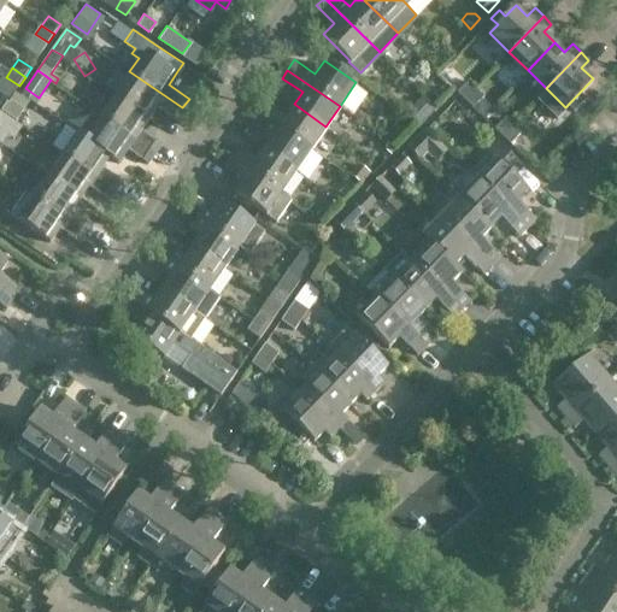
[(116,93),(147,115),(156,104),(176,117),(182,107),(129,71),(116,93)]
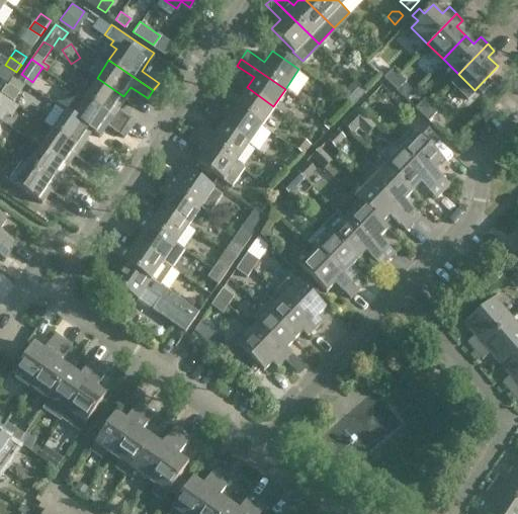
[(383,75),(390,82),(399,72),(393,66),(383,75)]
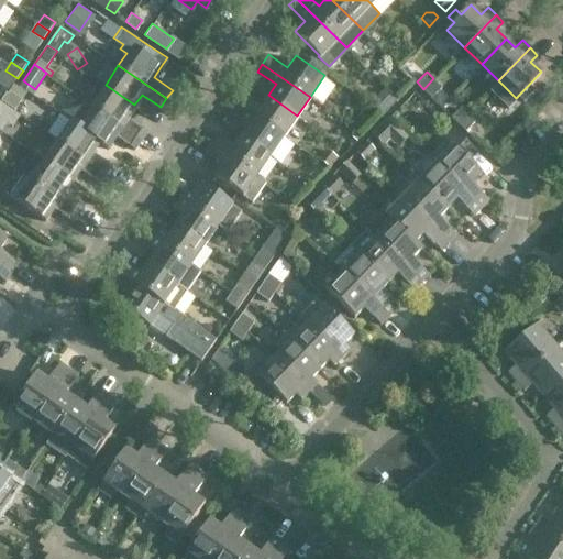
[(441,86),(433,78),(423,89),(431,96),(441,86)]
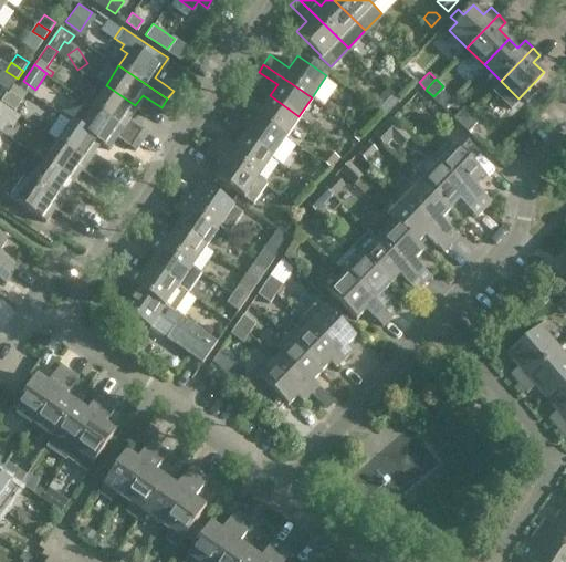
[(397,84),(391,90),(398,96),(404,91),(397,84)]
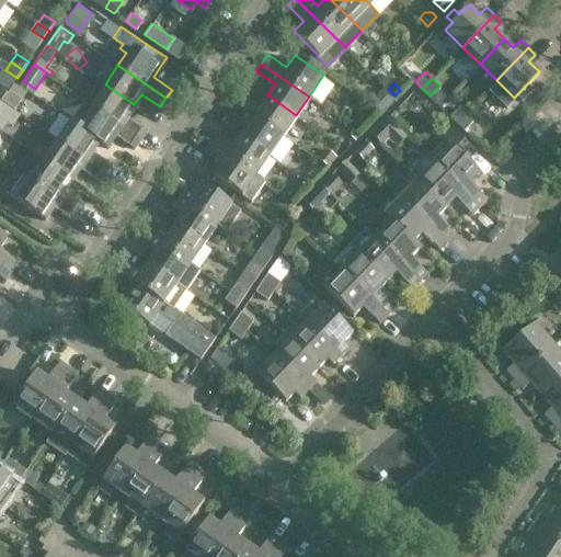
[(91,104),(139,137),(145,128),(126,116),(134,104),(105,84),(91,104)]
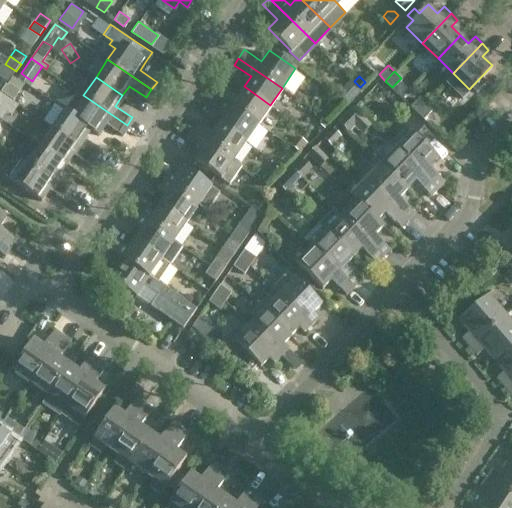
[(490,80),(477,93),(484,99),(496,86),(490,80)]
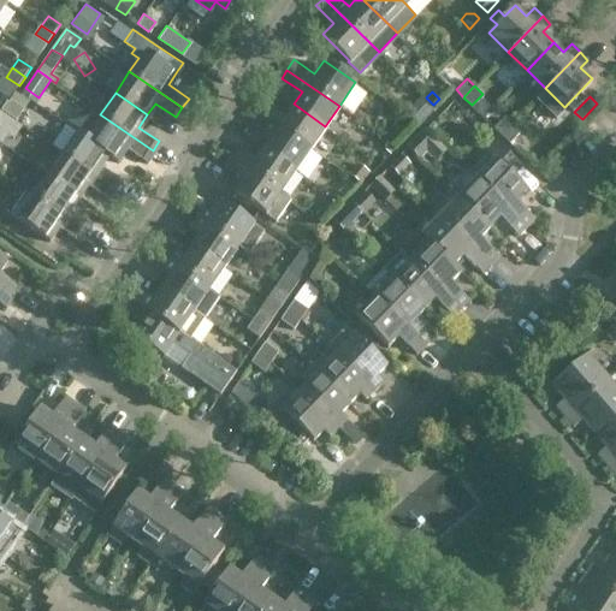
[(23,110),(10,101),(7,104),(6,102),(0,110),(0,111),(15,122),(23,110)]
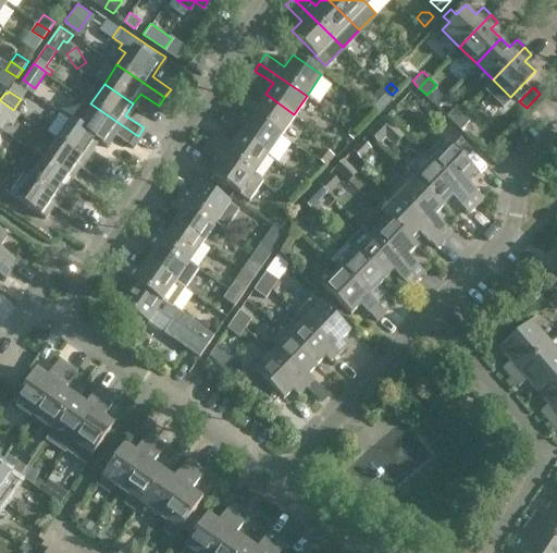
[(265,94),(258,105),(239,93),(233,101),(280,134),(294,114),(265,94)]
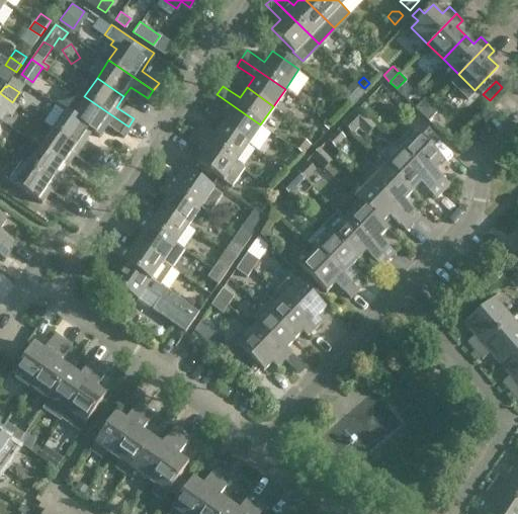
[(64,108),(91,127),(91,129),(98,134),(106,122),(123,135),(128,126),(84,96),(77,90),(64,108)]
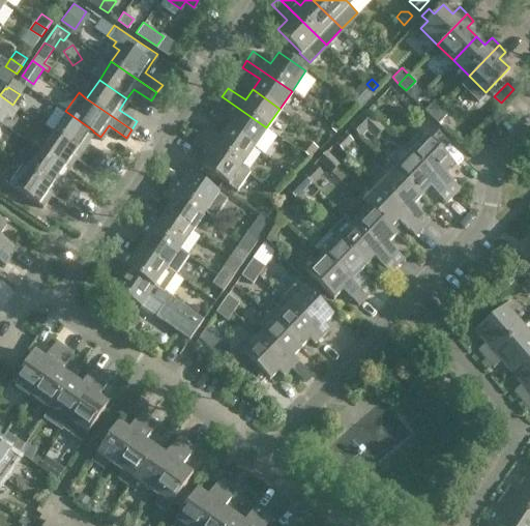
[(266,127),(222,96),(216,104),(234,116),(227,126),(255,145),(266,127)]
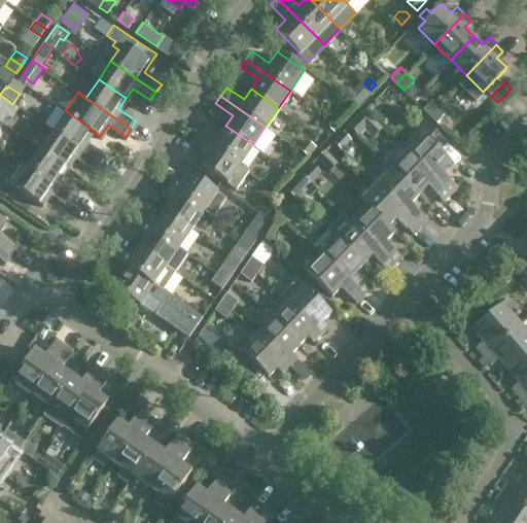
[(422,107),(428,114),(437,104),(431,98),(422,107)]
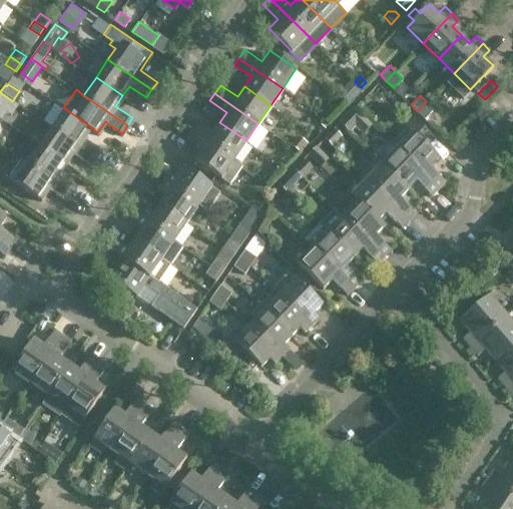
[(433,108),(426,101),(417,111),(424,117),(433,108)]
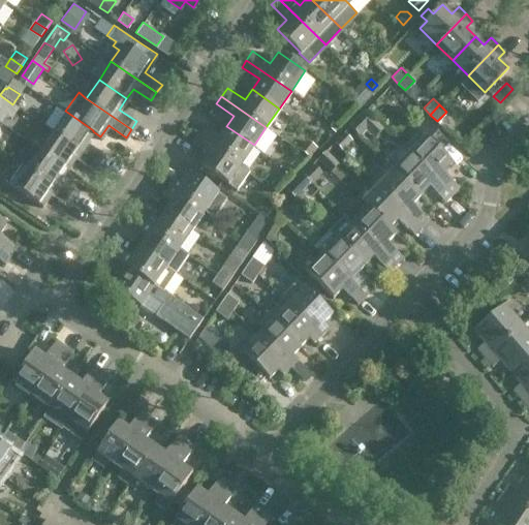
[(86,141),(93,131),(93,130),(65,111),(53,129),(98,160),(103,152),(86,141)]
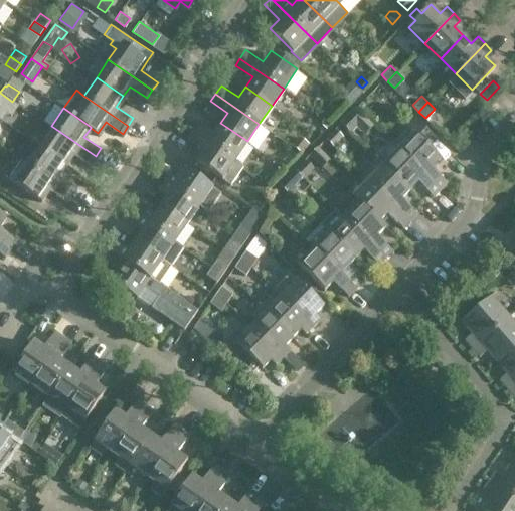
[(346,114),(341,120),(346,126),(352,120),(346,114)]
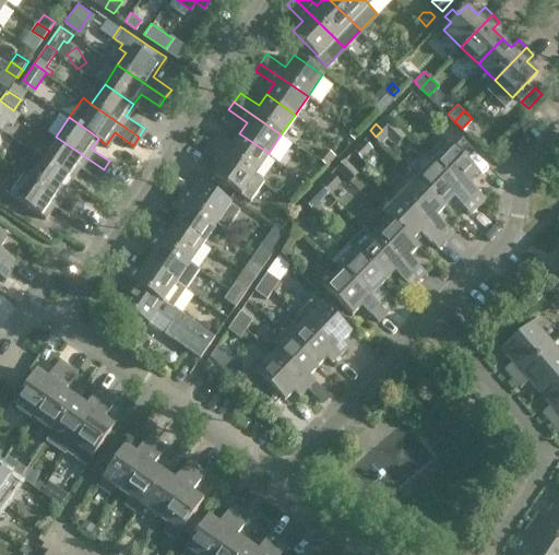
[(349,129),(348,136),(352,139),(358,132),(352,127),(349,129)]
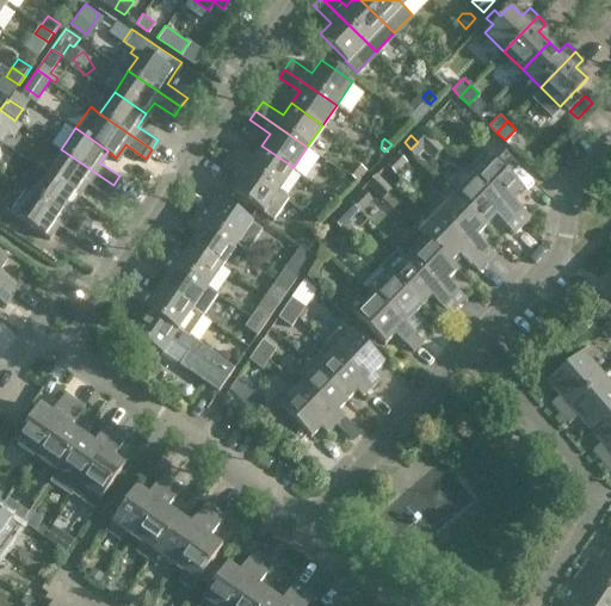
[(517,161),(493,138),(483,149),(491,155),(473,174),(522,223),(530,214),(512,196),(522,186),(507,172),(517,161)]
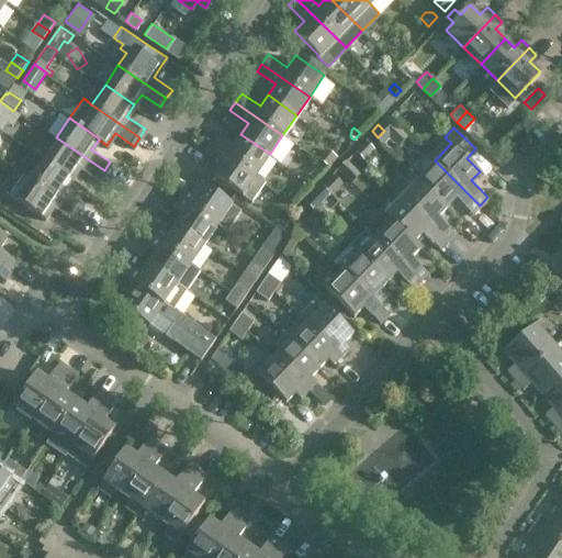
[(240,134),(233,145),(214,132),(209,141),(256,174),(270,154),(240,134)]
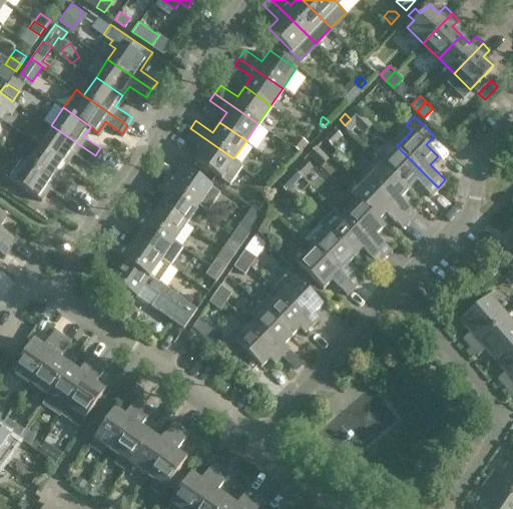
[(66,161),(73,151),(89,163),(95,155),(51,125),(39,143),(66,161)]
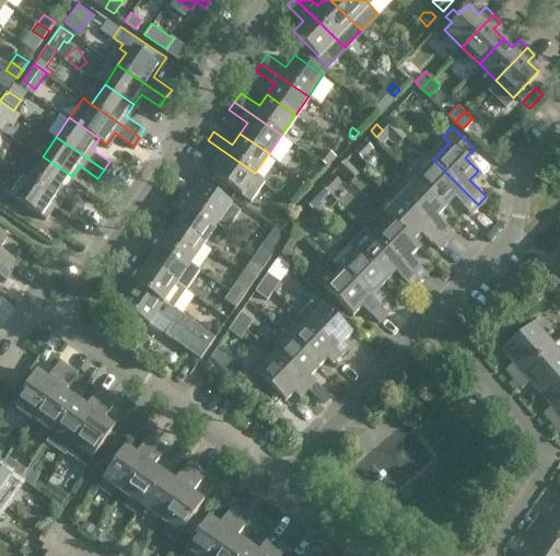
[(208,140),(202,149),(220,161),(212,173),(252,200),(266,181),(255,173),(208,140)]
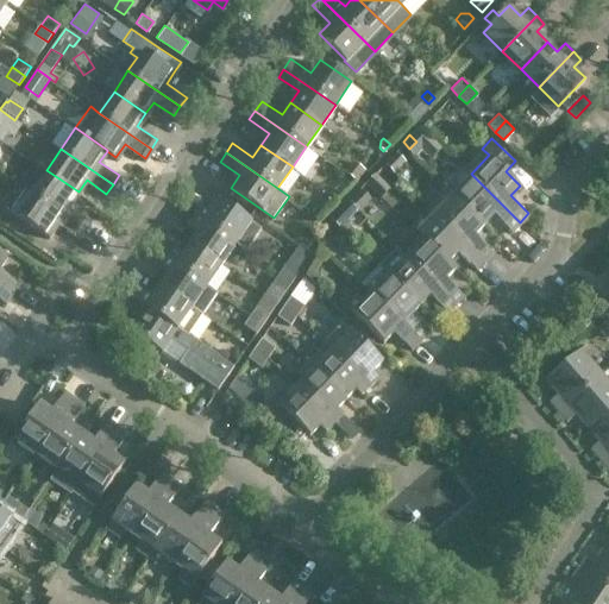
[(396,155),(385,164),(394,172),(405,162),(396,155)]
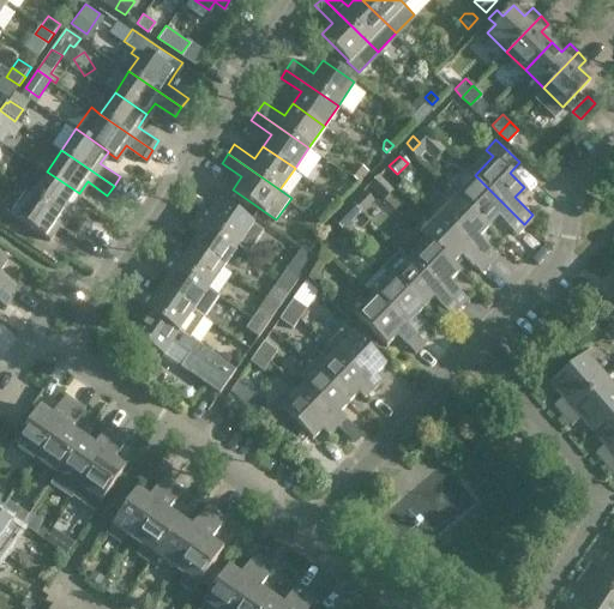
[(32,193),(31,193),(84,229),(91,219),(71,205),(79,193),(47,172),(32,193)]
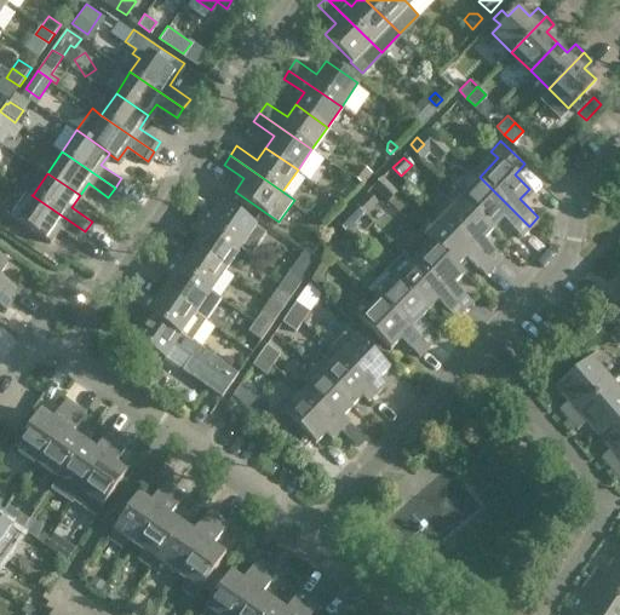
[(480,177),(461,196),(493,226),(503,217),(521,234),(529,226),(480,177)]
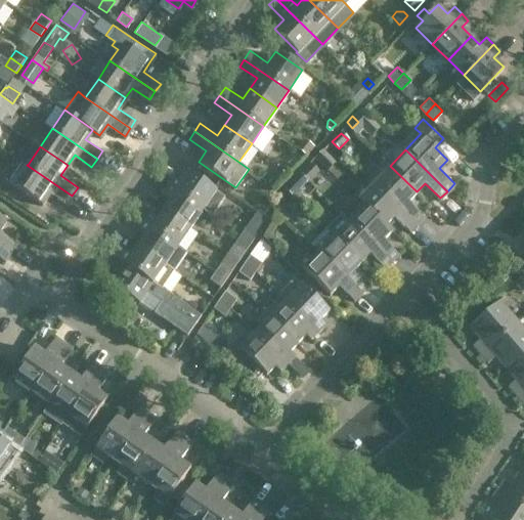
[(323,150),(316,158),(328,169),(335,162),(323,150)]
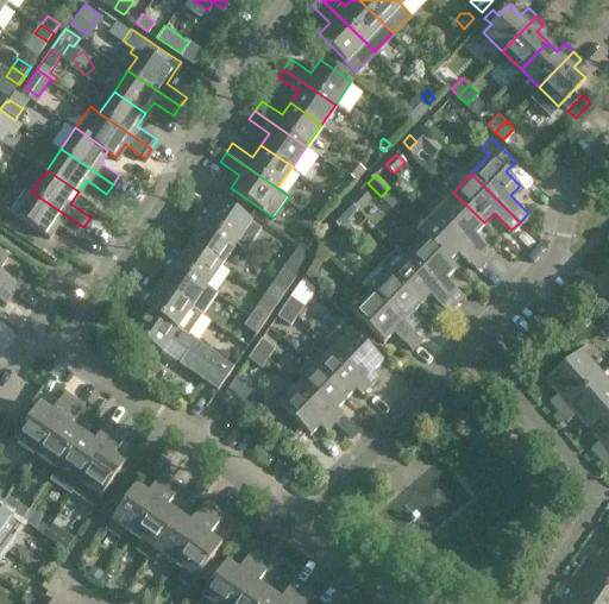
[(432,196),(441,205),(434,212),(483,259),(493,250),(475,233),(484,222),(453,193),(444,183),(432,196)]
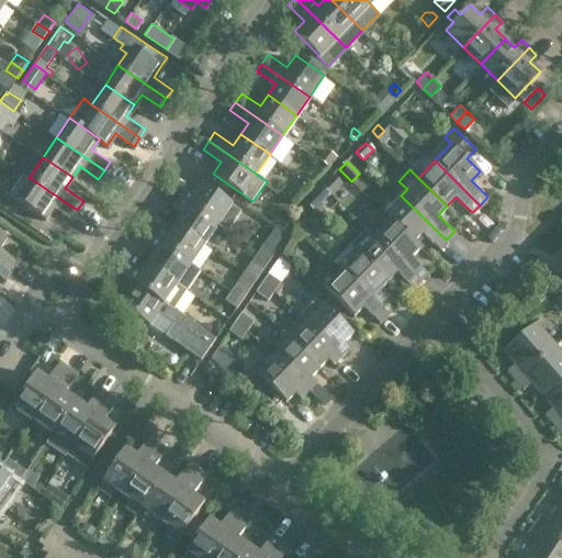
[(30,177),(22,171),(8,192),(45,218),(53,205),(71,219),(77,210),(29,177),(30,177)]
